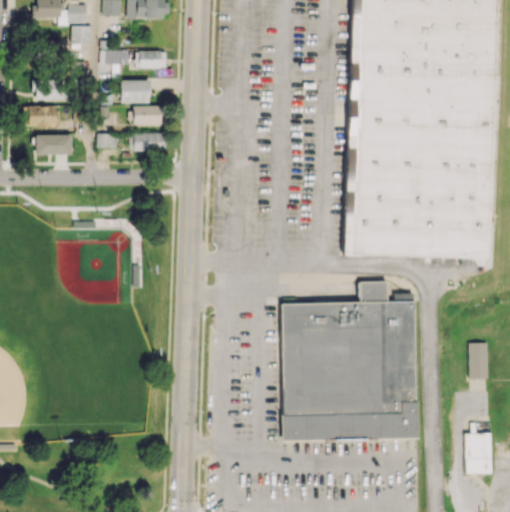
[(86,4),(65,5),(65,0),(34,0),(34,18),(60,17),(60,25),(69,25),(69,20),(86,20),(86,4)]
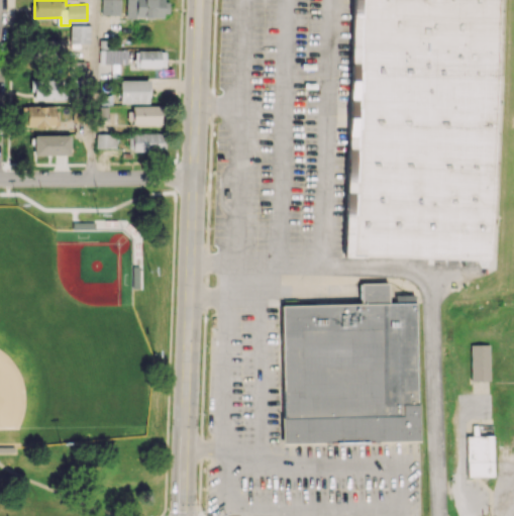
[(122,16),(122,0),(104,0),(104,15),(122,16)]
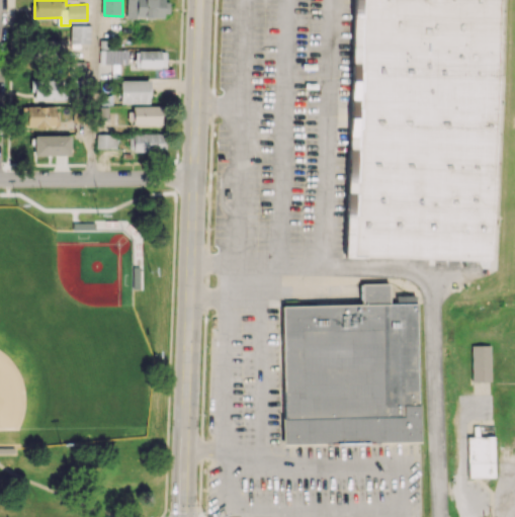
[(129,0),(129,17),(171,18),(171,0),(129,0)]
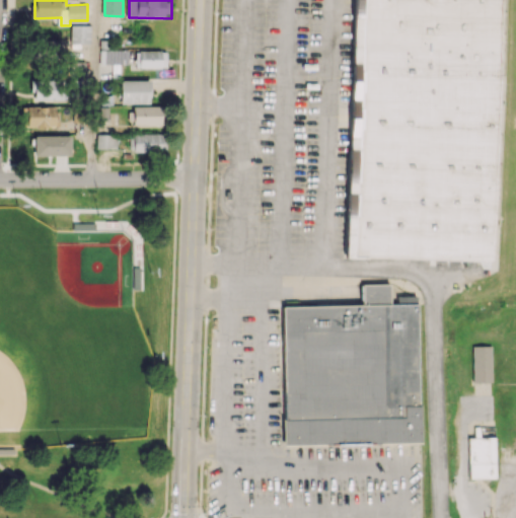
[(354,0),(348,259),(493,263),(499,0),(354,0)]
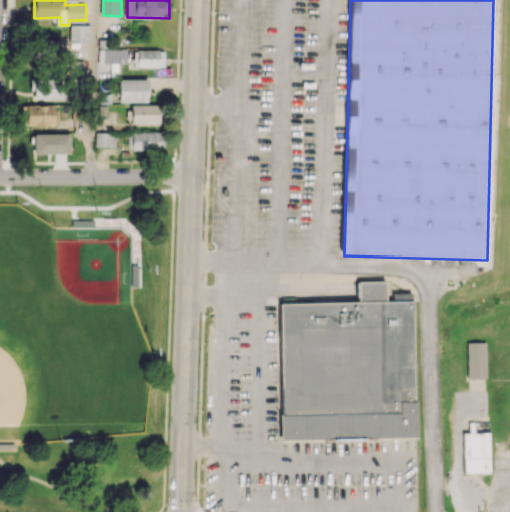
[(91,44),(91,27),(72,27),(72,48),(83,48),(83,44),(91,44)]
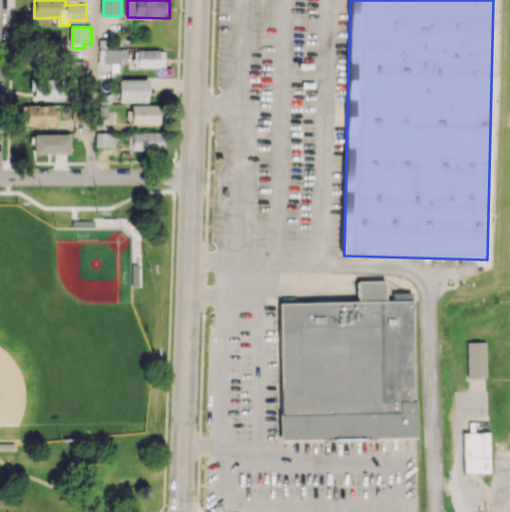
[(166,51),(136,51),(136,67),(166,68),(166,51)]
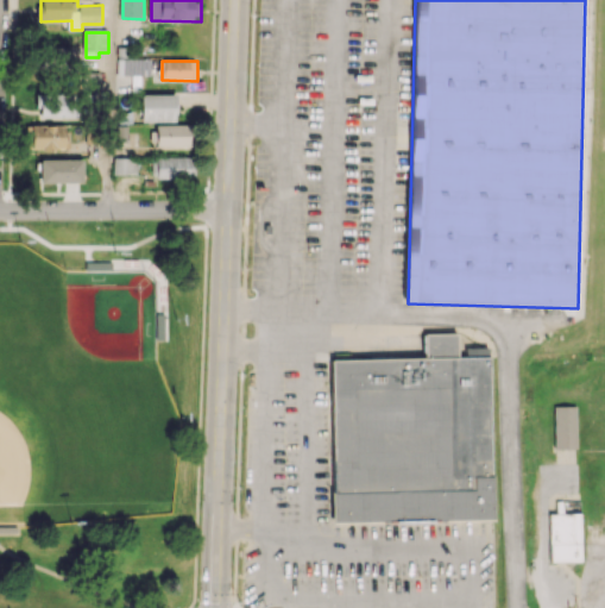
[(41,119),(76,118),(76,94),(41,95),(41,119)]
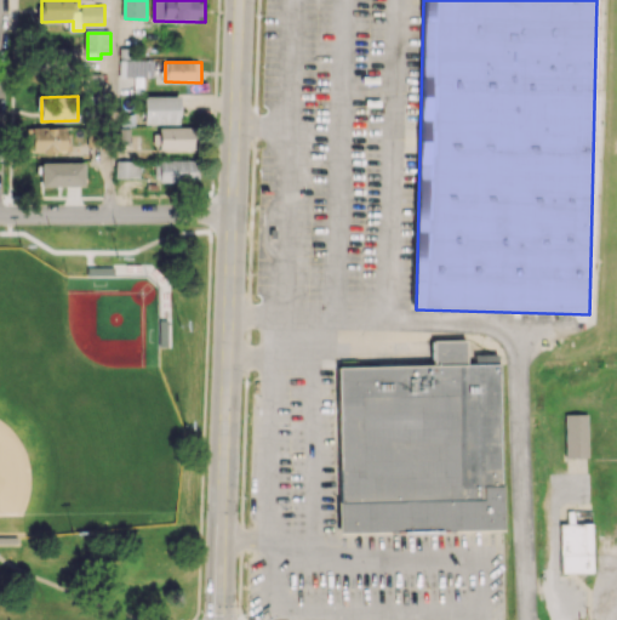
[(146,97),(147,125),(183,124),(182,97),(146,97)]
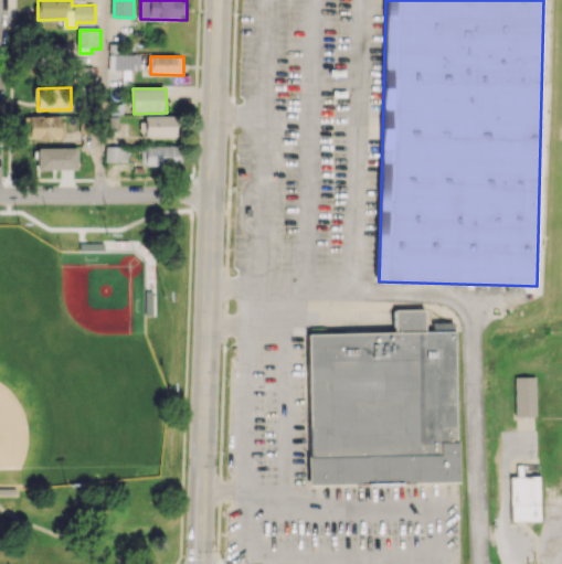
[(64,116),(31,117),(32,140),(65,139),(64,116)]
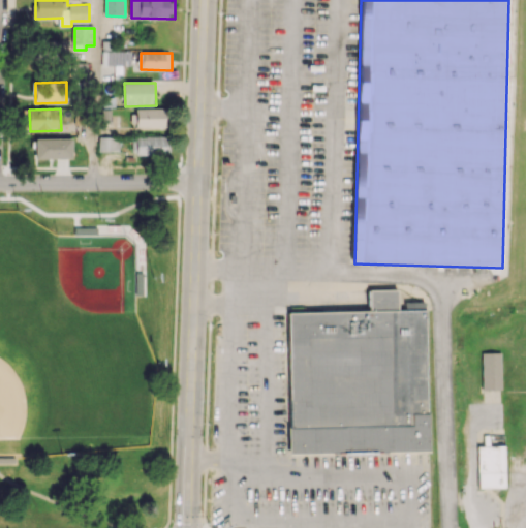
[(167,109),(137,110),(138,129),(168,128),(167,109)]
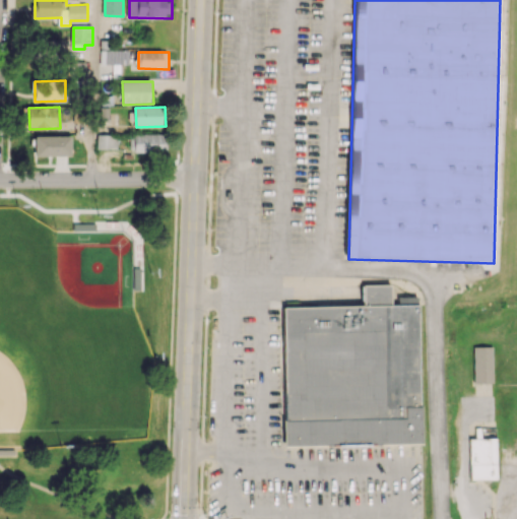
[(99,149),(120,149),(120,136),(100,135),(99,149)]
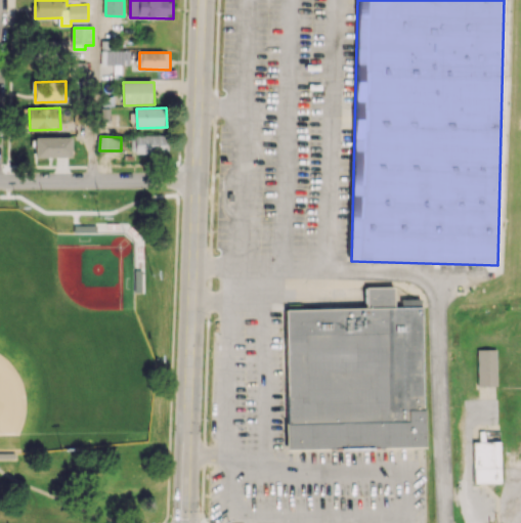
[(132,136),(132,155),(170,155),(170,136),(132,136)]
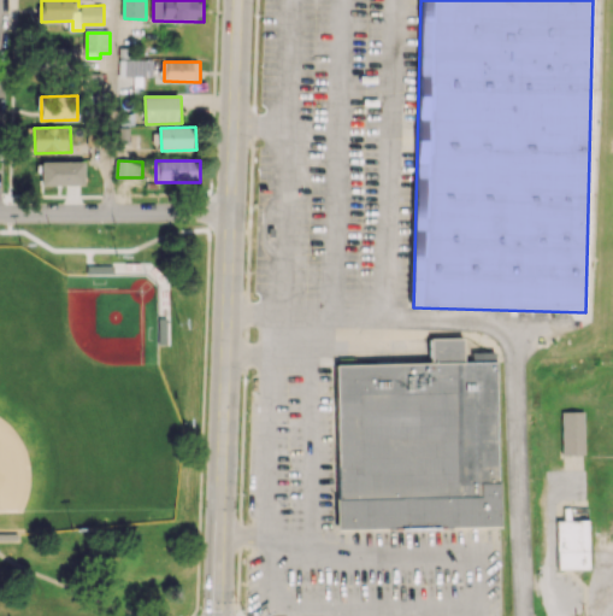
[(43,186),(86,186),(86,163),(43,162),(43,186)]
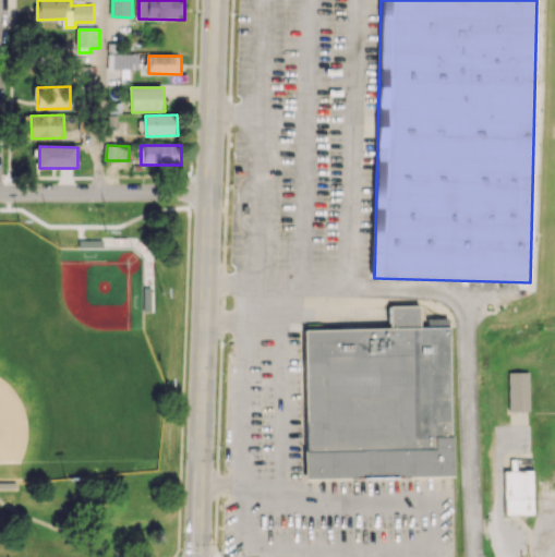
[(391,329),(306,330),(309,480),(453,477),(450,319),(429,319),(429,328),(421,328),(421,306),(391,306),(391,329)]
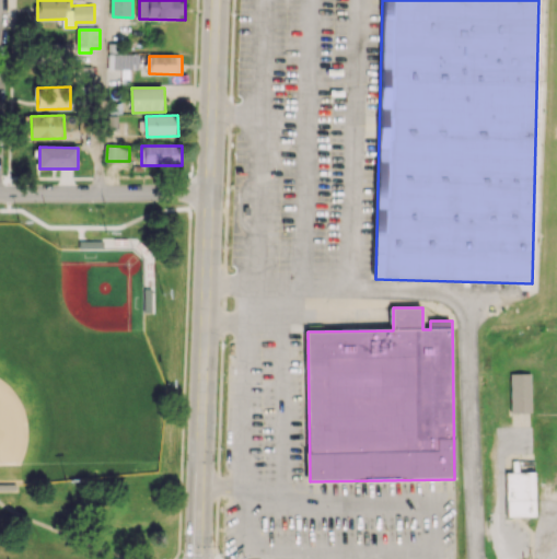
[(533,414),(533,374),(513,374),(513,414),(533,414)]
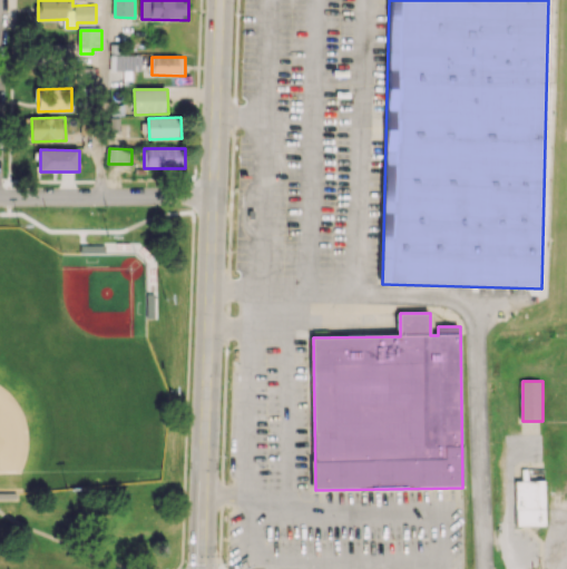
[(518,527),(546,527),(545,470),(524,470),(524,481),(517,481),(518,527)]
